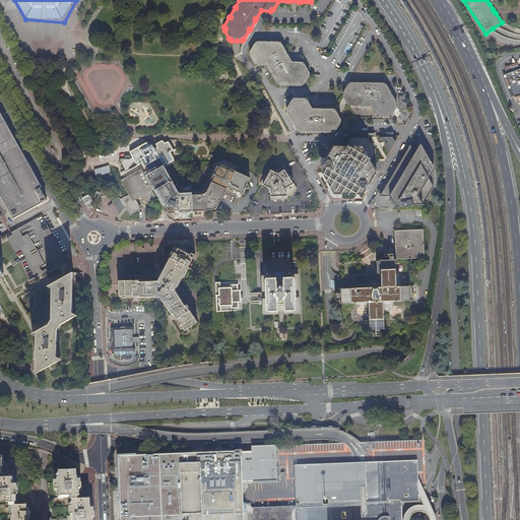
[(279,84),(280,85),(289,85),(290,85),(291,85),(301,85),(302,84),(304,84),(309,75),(308,74),(309,72),(304,63),(302,63),(301,62),(291,62),(287,54),(286,53),(286,52),(281,44),(279,44),(278,42),(269,42),(267,43),(267,42),(257,42),(256,43),(254,43),(250,52),(251,54),(250,55),(254,63),(256,63),(257,65),(266,65),(271,73),(273,73),(272,75),(276,84),(279,84)]
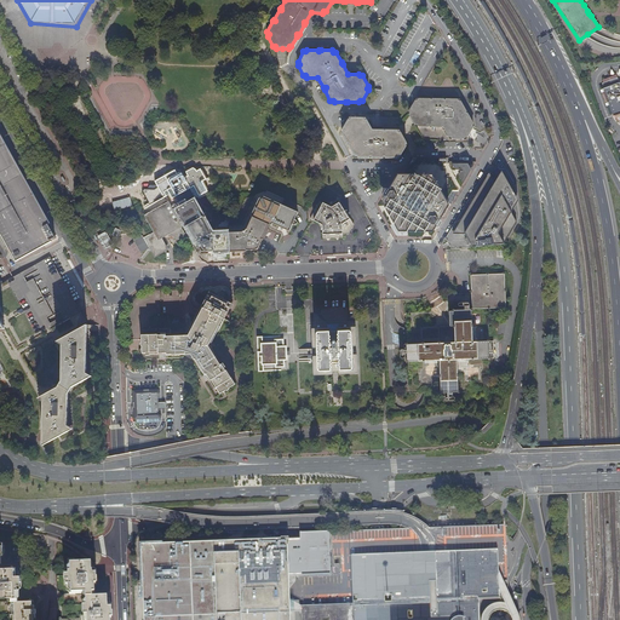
[(612,115),(619,112),(619,85),(619,82),(618,82),(615,76),(601,82),(603,89),(602,89),(609,108),(612,115)]
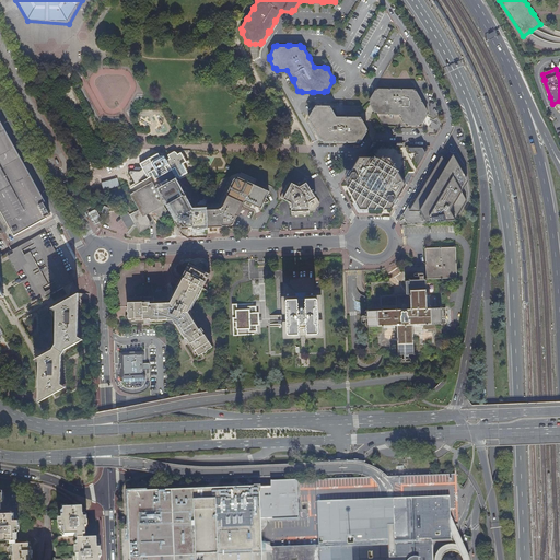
[(415,89),(406,89),(403,89),(403,90),(401,89),(391,89),(389,90),(388,89),(378,89),(377,91),(375,91),(370,101),(371,102),(370,103),(372,107),(374,112),(377,112),(378,114),(388,114),(389,112),(391,114),(400,114),(406,123),(407,123),(408,125),(419,126),(421,124),(422,124),(428,114),(427,113),(428,111),(423,102),(421,102),(422,100),(417,91),(416,91),(415,89)]
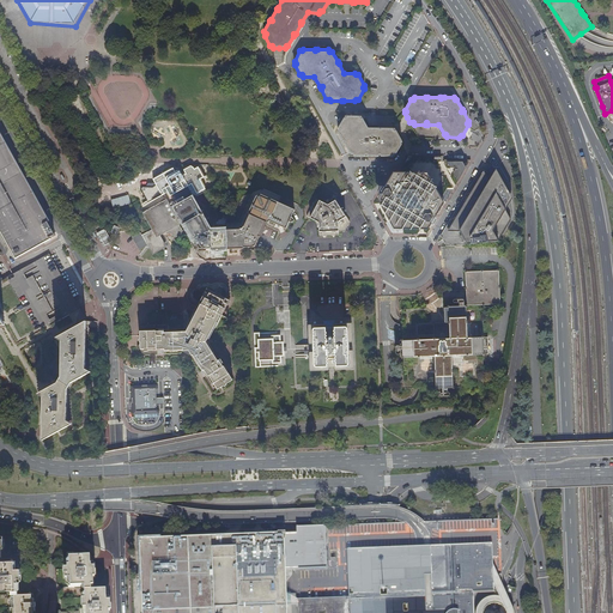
[(360,117),(359,116),(347,116),(346,119),(344,117),(343,121),(339,127),(340,131),(339,132),(344,141),(346,141),(345,144),(351,153),(353,153),(354,156),(365,156),(366,153),(368,156),(380,156),(381,153),(382,156),(390,156),(392,157),(393,155),(395,155),(400,147),(399,150),(402,144),(400,143),(402,140),(399,132),(399,137),(396,131),(394,131),(393,128),(388,128),(383,127),(381,129),(380,127),(369,128),(364,117),(360,117)]
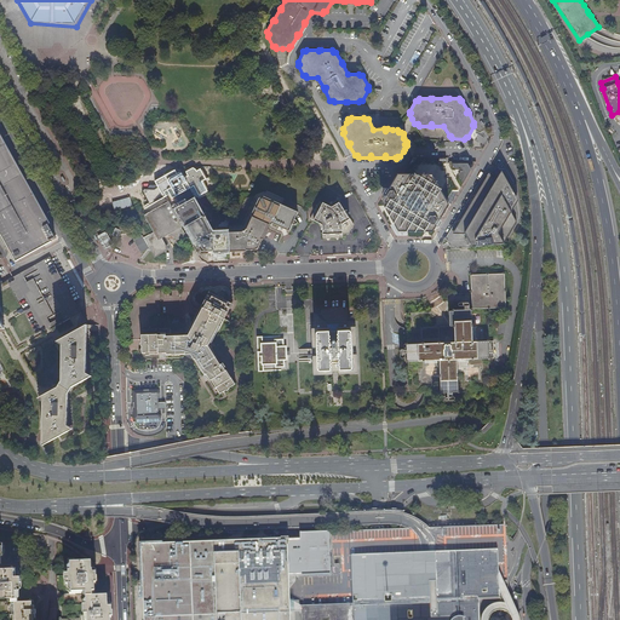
[(0,233),(12,256),(15,260),(53,239),(57,236),(16,161),(0,133),(0,233)]
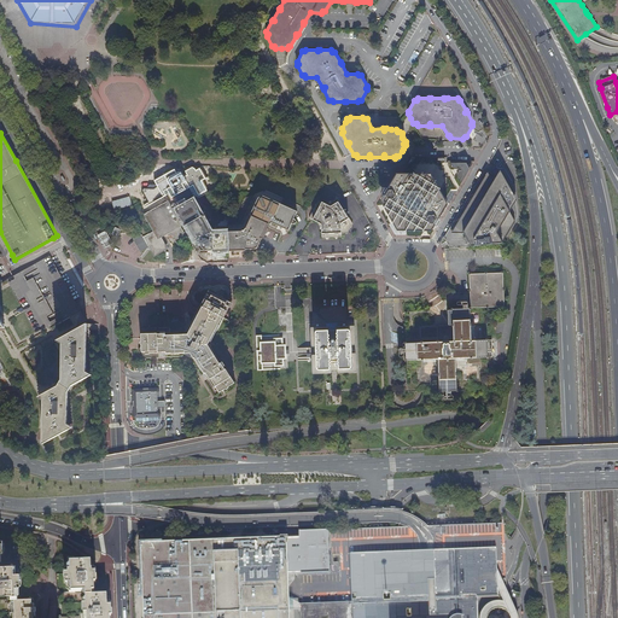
[(441,217),(472,167),(476,161),(448,161),(447,157),(413,157),(403,173),(396,173),(388,187),(389,192),(388,192),(386,196),(398,217),(395,222),(398,229),(406,228),(409,223),(433,223),(436,221),(435,220),(441,217)]
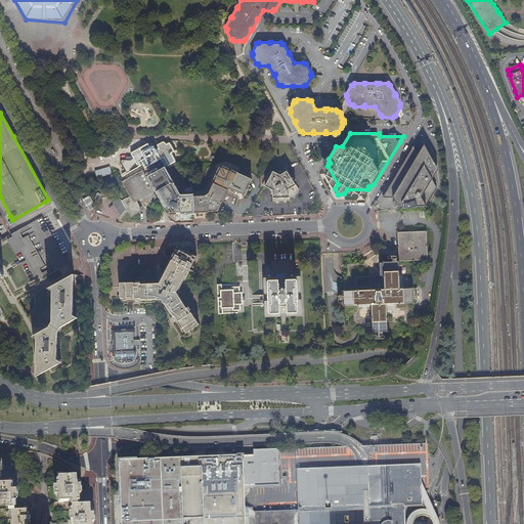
[(123,166),(127,173),(144,164),(146,167),(149,166),(149,167),(165,158),(169,166),(176,162),(176,158),(173,153),(176,150),(173,144),(170,142),(167,144),(166,143),(164,142),(158,145),(159,147),(160,148),(157,150),(156,148),(155,146),(151,146),(150,147),(148,143),(145,143),(143,144),(139,146),(141,150),(135,154),(134,156),(134,158),(135,160),(131,162),(125,161),(123,161),(121,163),(123,165),(124,165),(123,166)]
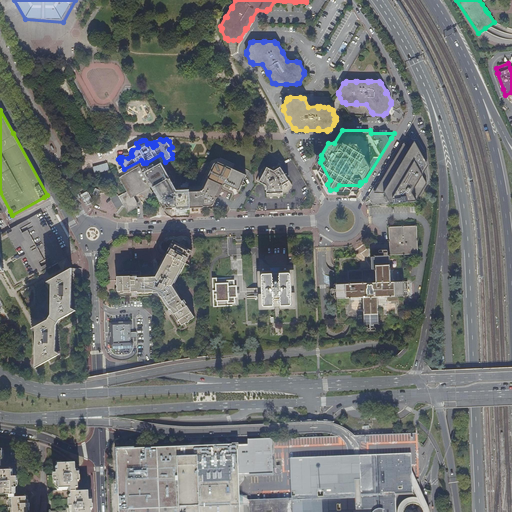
[(413,141),(408,151),(403,143),(398,151),(387,170),(381,181),(378,186),(373,193),(381,193),(383,193),(389,204),(415,201),(426,183),(424,180),(421,176),(426,168),(427,166),(413,141)]
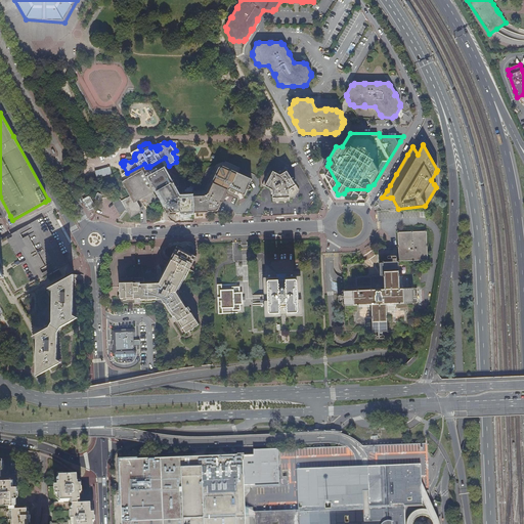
[(230,190),(231,188),(246,194),(248,189),(250,190),(252,188),(251,186),(250,185),(253,179),(238,172),(241,167),(225,161),(224,163),(223,162),(216,165),(204,190),(182,191),(169,167),(150,177),(165,203),(170,211),(171,213),(172,213),(218,211),(218,209),(225,193),(227,189),(230,190)]
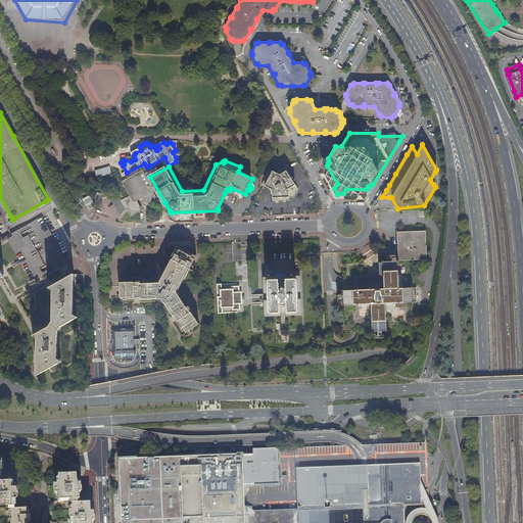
[(287,200),(287,197),(286,189),(294,185),(285,172),(282,174),(278,176),(269,170),(265,177),(260,184),(271,189),(271,201),(287,200)]
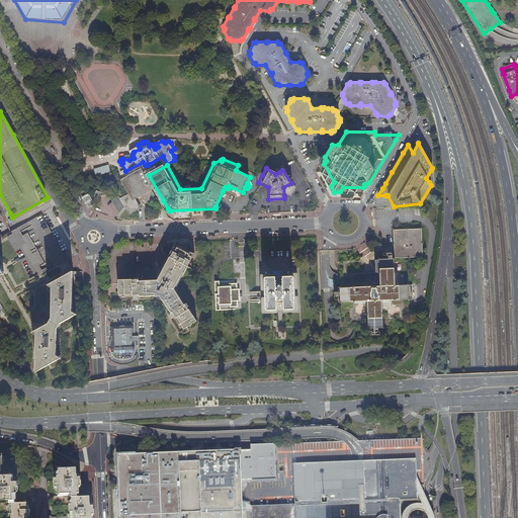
[(127,209),(130,213),(139,208),(134,198),(138,196),(143,193),(150,205),(158,201),(140,170),(124,178),(122,180),(130,194),(120,199),(119,197),(113,201),(118,209),(123,206),(125,208),(126,207),(127,209)]
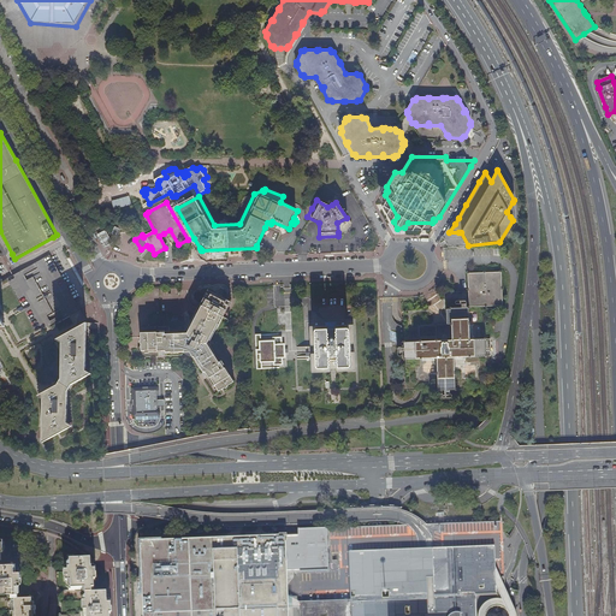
[(337,223),(338,232),(341,232),(348,220),(347,218),(337,223)]
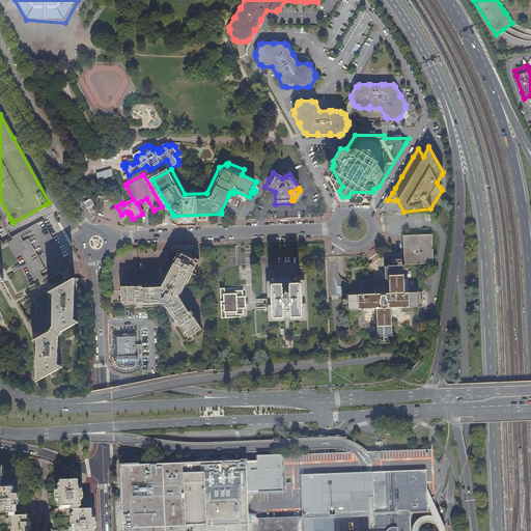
[(90,198),(83,202),(89,214),(96,210),(90,198)]
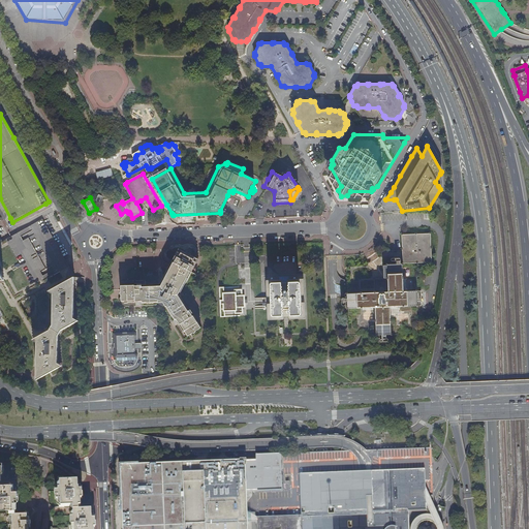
[(68,265),(42,218),(2,241),(0,241),(0,274),(4,282),(3,282),(12,299),(68,268),(69,268),(68,265)]
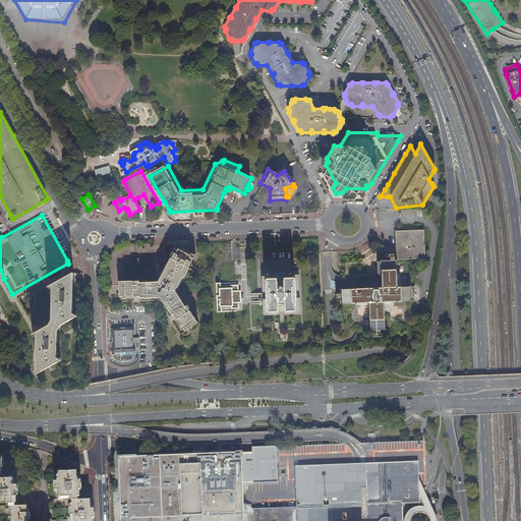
[(341,278),(342,285),(342,287),(341,287),(341,290),(342,290),(342,291),(343,303),(342,303),(342,305),(343,305),(344,330),(353,330),(369,329),(369,331),(371,331),(371,329),(385,328),(385,330),(387,330),(387,328),(412,327),(410,284),(408,258),(425,257),(423,229),(394,231),(395,249),(375,250),(371,254),(366,257),(362,261),(356,263),(351,264),(347,264),(341,264),(341,268),(341,271),(341,276),(341,278)]
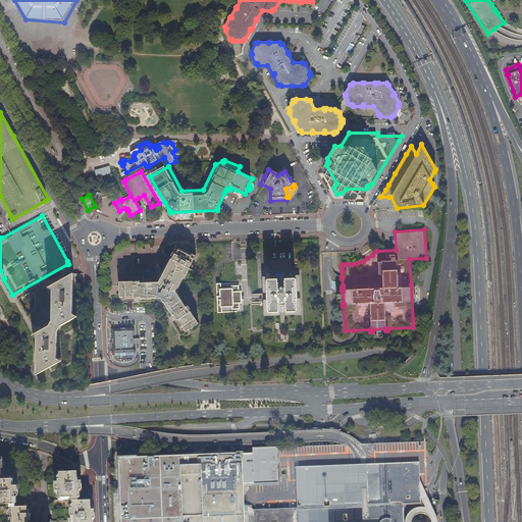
[(119,296),(119,298),(125,298),(125,299),(138,299),(140,299),(140,300),(145,300),(156,299),(160,299),(171,316),(172,316),(180,327),(181,327),(185,332),(188,330),(189,331),(191,332),(192,331),(192,330),(191,328),(198,323),(191,311),(190,312),(189,310),(190,309),(187,306),(186,307),(175,292),(195,257),(193,256),(193,255),(175,247),(170,257),(168,262),(158,280),(157,281),(145,282),(139,282),(139,281),(118,282),(119,285),(119,294),(119,296)]
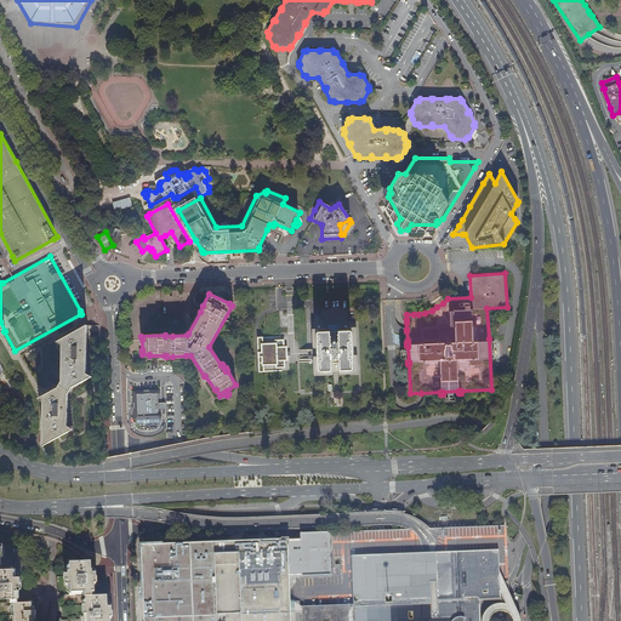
[(53,342),(85,324),(80,314),(15,351),(4,331),(3,331),(0,331),(0,362),(13,387),(17,385),(27,402),(26,429),(41,429),(41,402),(34,398),(56,386),(58,381),(60,346),(53,342)]
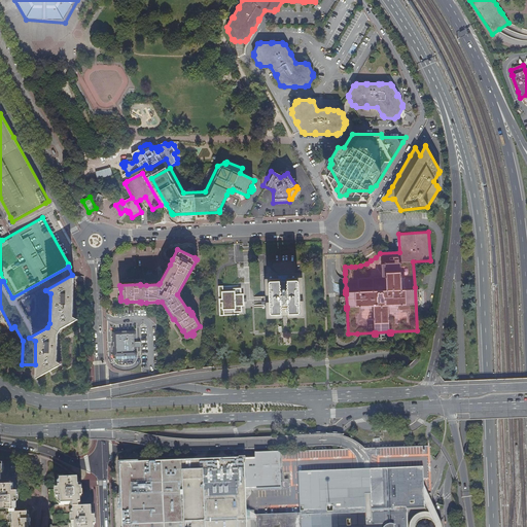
[(49,372),(61,365),(57,361),(57,335),(60,329),(77,320),(73,318),(73,277),(47,290),(53,293),(51,324),(49,329),(32,339),(37,342),(36,379),(49,372)]
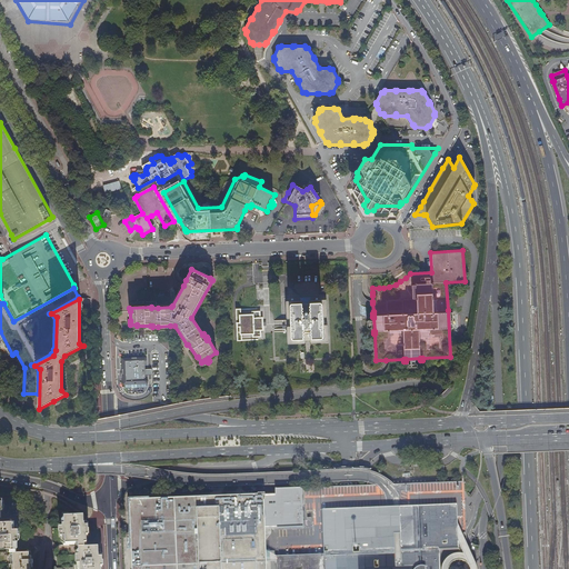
[(309,301),(309,306),(322,305),(322,339),(292,340),(292,327),(287,327),(287,332),(288,345),(307,343),(310,343),(328,343),(327,300),(309,301)]
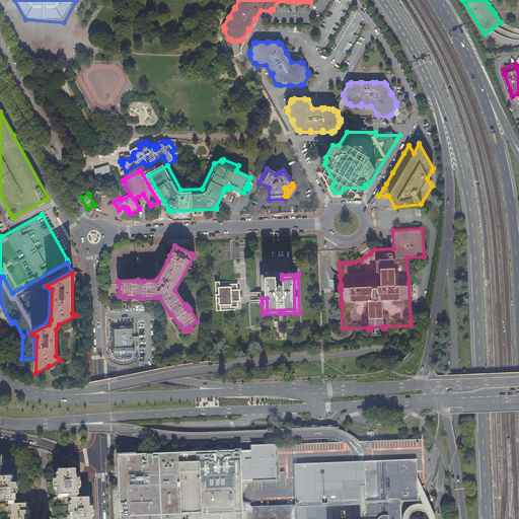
[(266,279),(277,279),(277,275),(272,275),(262,276),(262,291),(267,291),(266,279)]
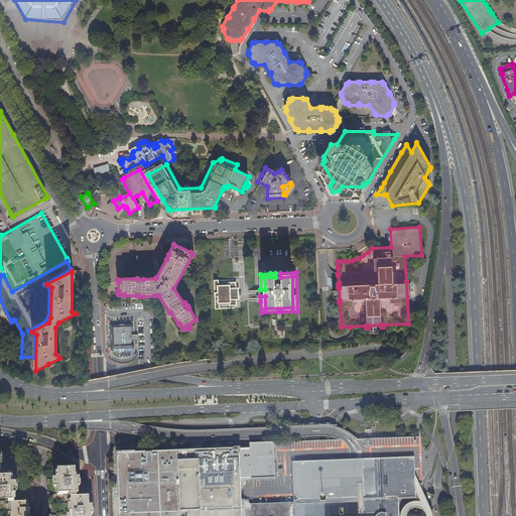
[(292,276),(280,277),(275,277),(264,277),(265,289),(265,296),(265,308),(292,307),(292,276)]
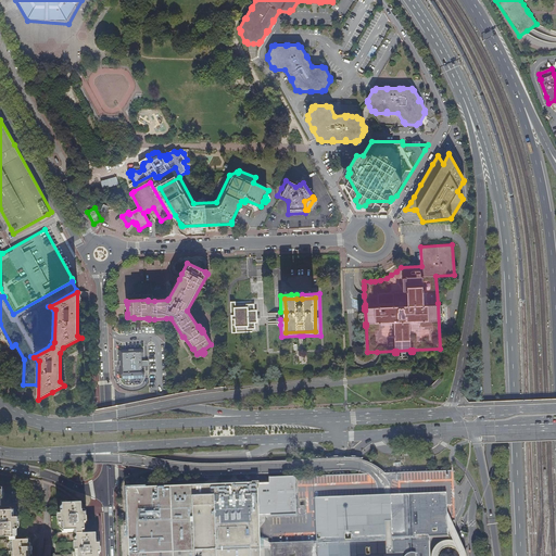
[(236,302),(231,302),(232,332),(236,332),(236,326),(247,326),(248,329),(255,329),(255,326),(255,323),(256,323),(256,318),(258,318),(258,315),(256,315),(256,311),(254,311),(254,304),(252,304),(247,305),(247,307),(236,308),(236,302)]
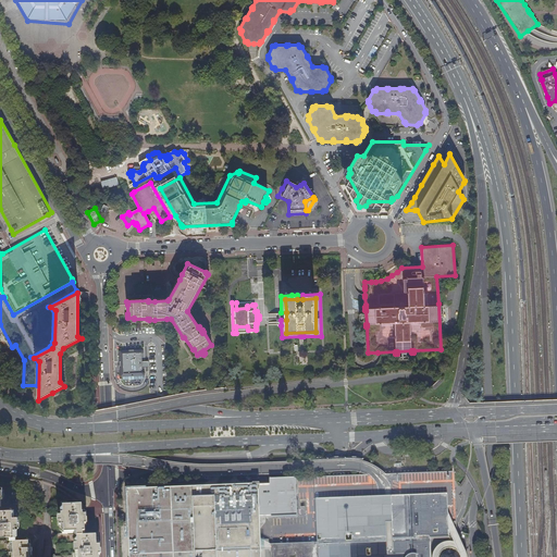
[(143,362),(141,349),(133,350),(133,351),(131,351),(130,351),(130,350),(124,350),(119,350),(120,367),(120,374),(123,374),(123,379),(125,381),(132,380),(132,378),(134,378),(134,380),(140,380),(143,378),(143,375),(143,367),(145,367),(145,362),(143,362)]
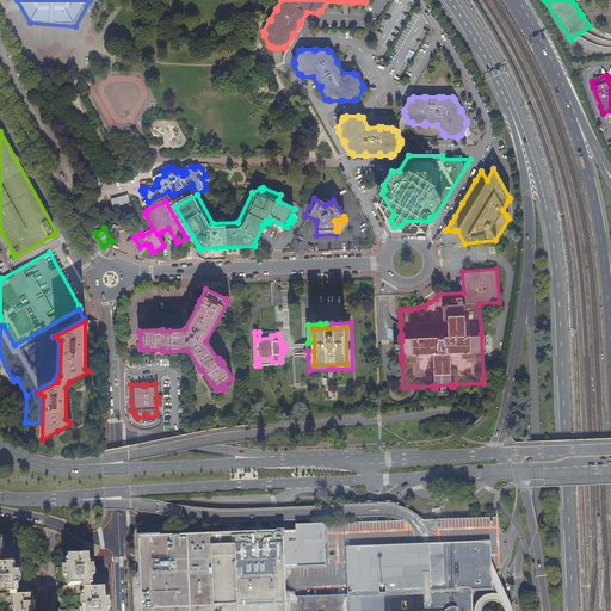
[(522,610),(520,590),(500,590),(500,572),(498,525),(498,518),(413,522),(375,524),(359,524),(337,525),(296,526),(297,569),(298,593),(298,610),(522,610)]
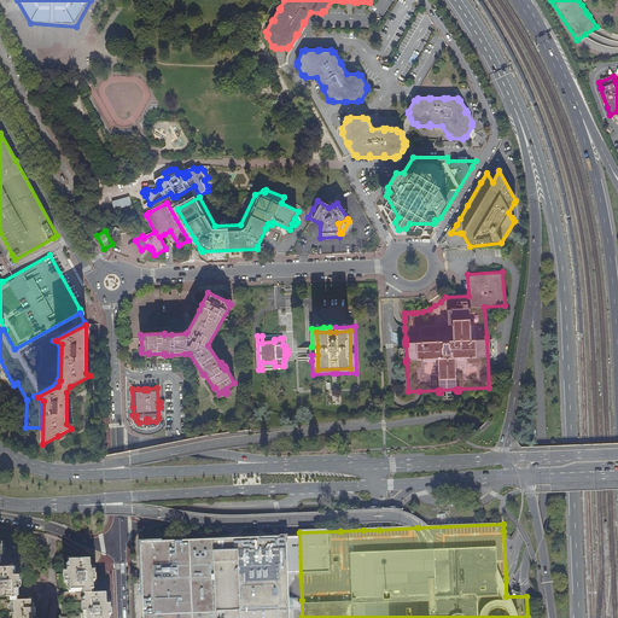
[(289,617),(289,600),(287,576),(286,540),(141,543),(144,617),(289,617)]
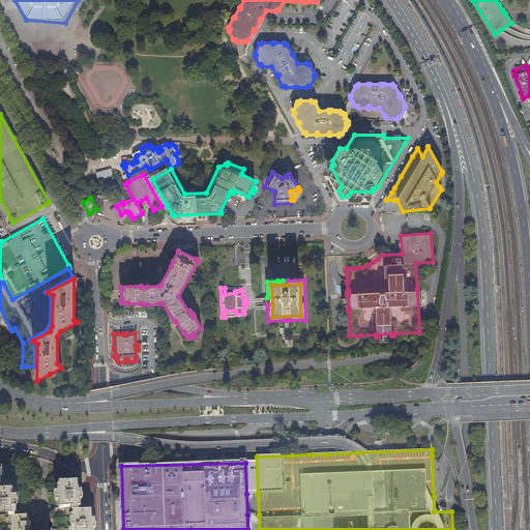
[(94,529),(94,518),(90,519),(90,510),(79,510),(79,507),(80,507),(80,500),(81,500),(81,490),(77,490),(77,483),(76,483),(61,483),(61,480),(56,480),(56,494),(54,494),(54,499),(56,498),(57,509),(70,508),(71,520),(70,520),(70,519),(50,520),(50,529),(94,529)]
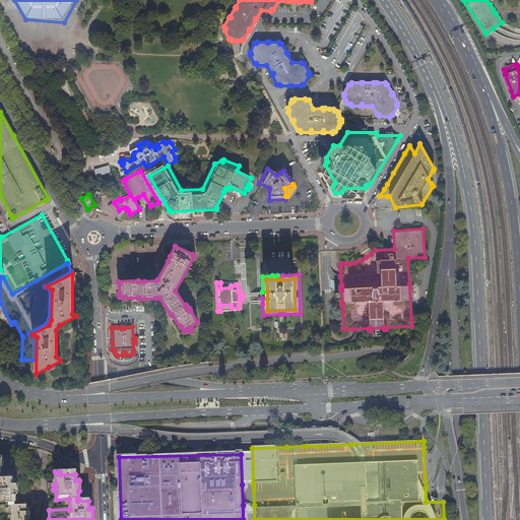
[(33,519),(33,511),(31,511),(31,508),(33,508),(33,504),(31,504),(29,503),(28,504),(15,504),(15,501),(16,501),(15,493),(17,493),(17,490),(16,490),(16,481),(13,481),(13,474),(10,473),(9,474),(0,474),(0,500),(8,500),(8,502),(10,504),(12,504),(13,515),(12,516),(13,519),(33,519)]
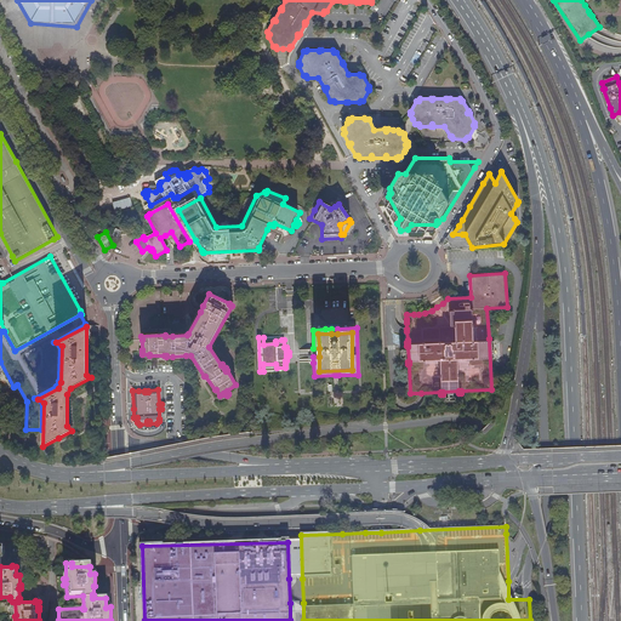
[(303,603),(302,579),(289,579),(290,603),(303,603)]
